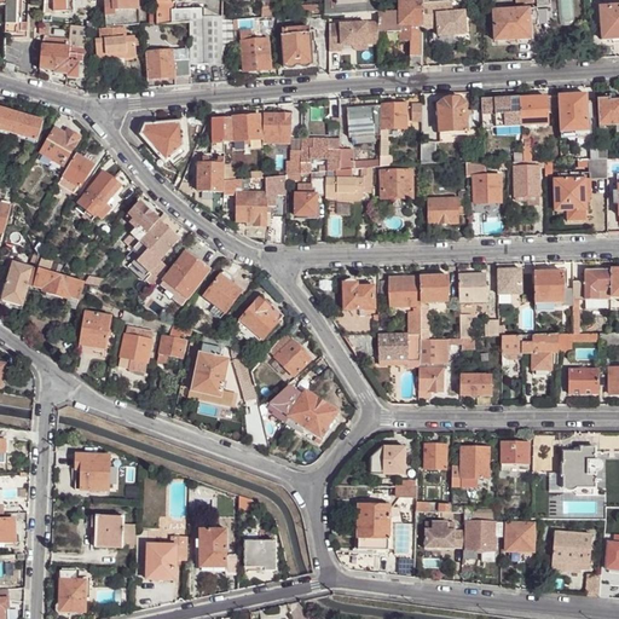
[(5,0),(5,6),(5,27),(5,35),(16,36),(16,0),(5,0)]
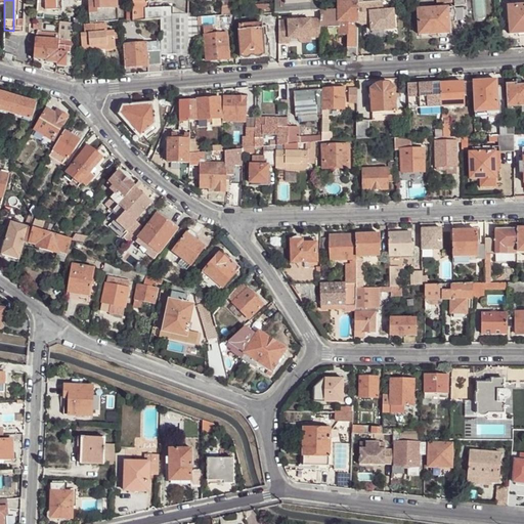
[(61,10),(60,0),(44,0),(45,1),(45,10),(61,10)]
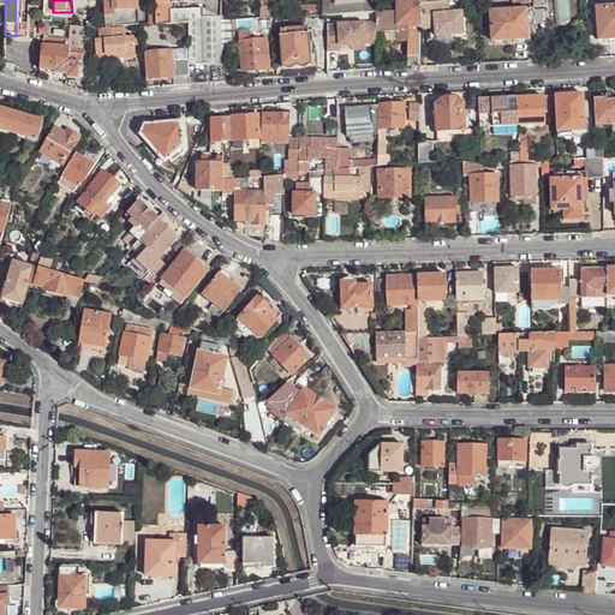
[(103,0),(105,11),(131,10),(130,0),(103,0)]
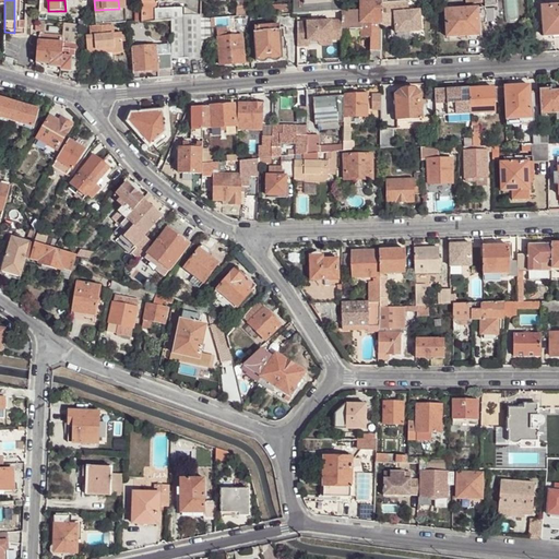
[(340,0),(292,0),(293,14),(341,10),(340,0)]
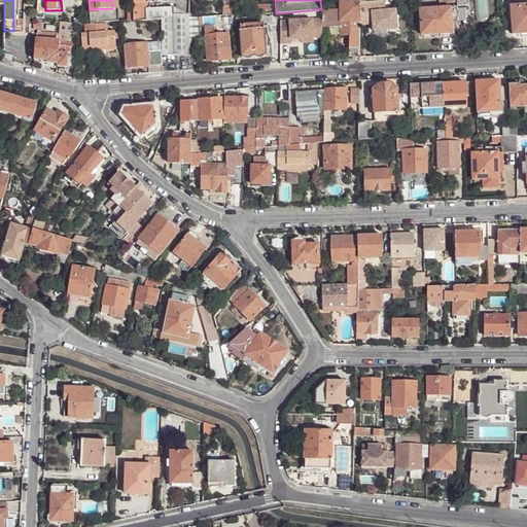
[(386,10),(385,1),(391,0),(340,0),(341,10),(341,21),(359,22),(359,20),(373,19),(373,24),(374,30),(389,29),(397,28),(396,9),(386,10)]
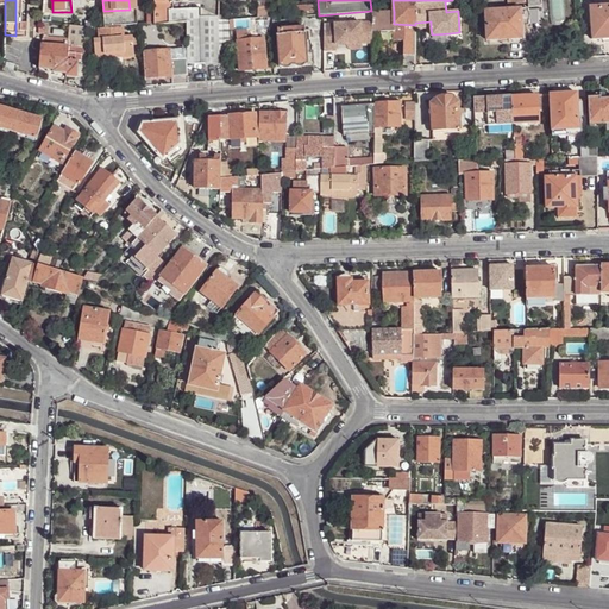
[(563,0),(550,0),(552,23),(565,22),(563,0)]
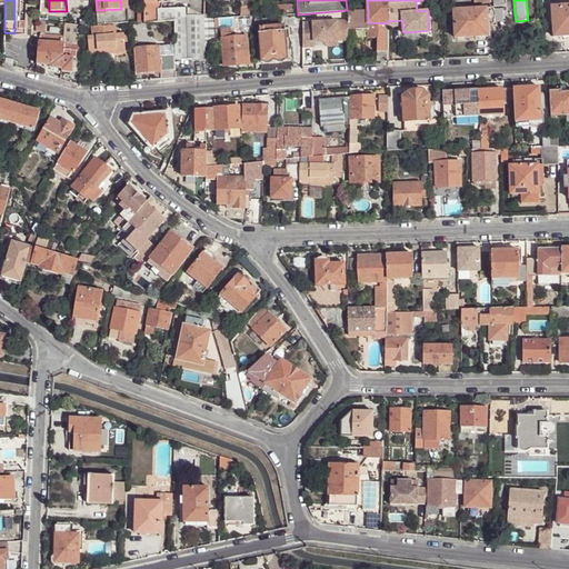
[(158,1),(145,1),(143,25),(175,22),(176,10),(161,11),(161,1),(158,1)]
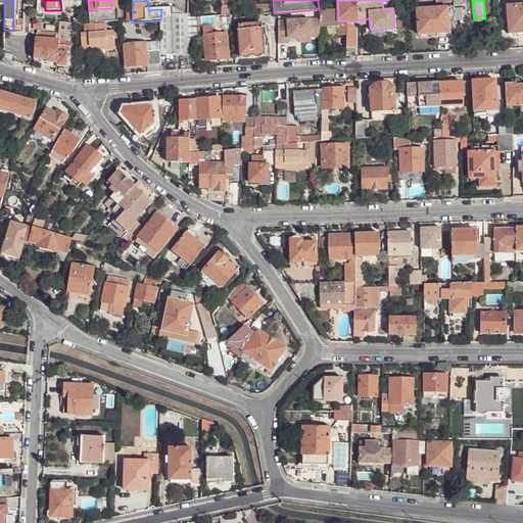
[(248,15),(267,14),(266,4),(248,5),(248,15)]
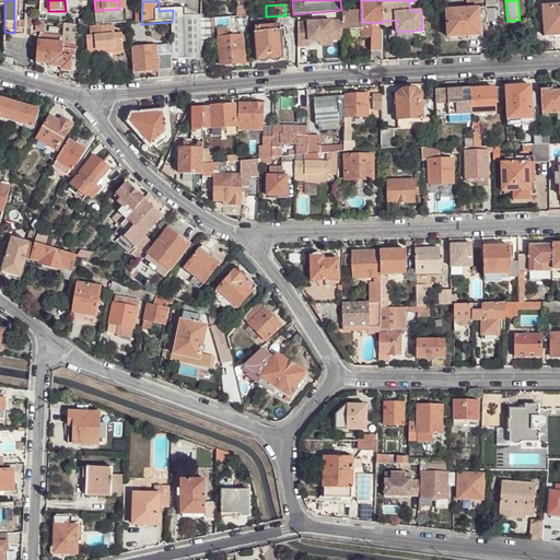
[(559,6),(541,8),(545,38),(559,36),(559,6)]
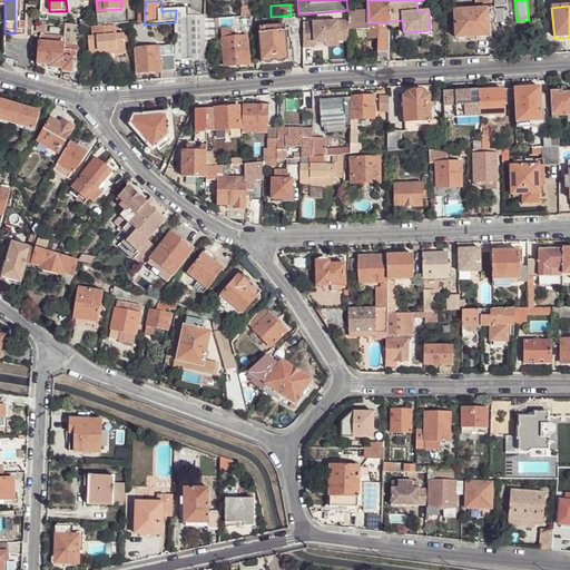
[(121,9),(97,10),(98,22),(98,25),(128,22),(128,8),(121,9)]
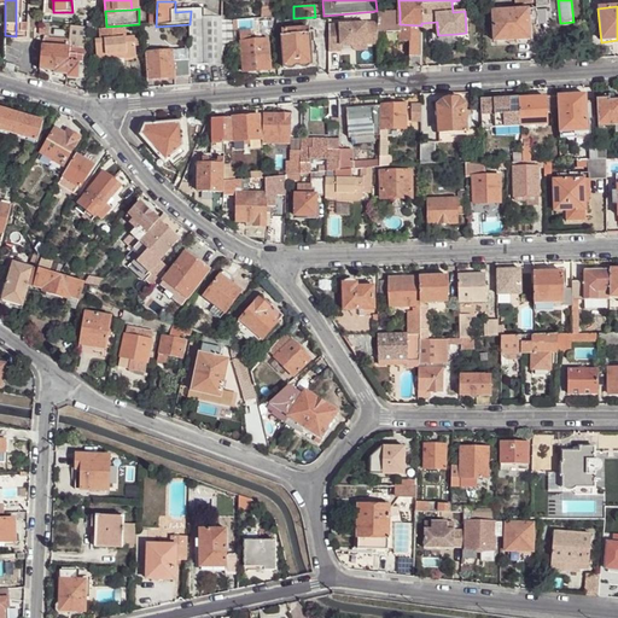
[(509,10),(501,10),(491,11),(494,41),(530,39),(529,25),(528,9),(509,10)]
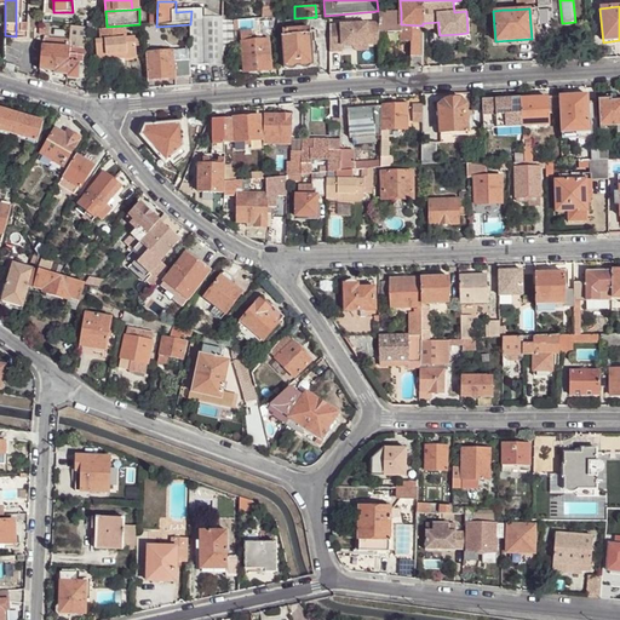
[(191,11),(190,24),(190,40),(190,52),(190,59),(190,64),(205,64),(222,64),(222,52),(234,52),(234,21),(222,21),(204,23),(202,10),(191,11)]
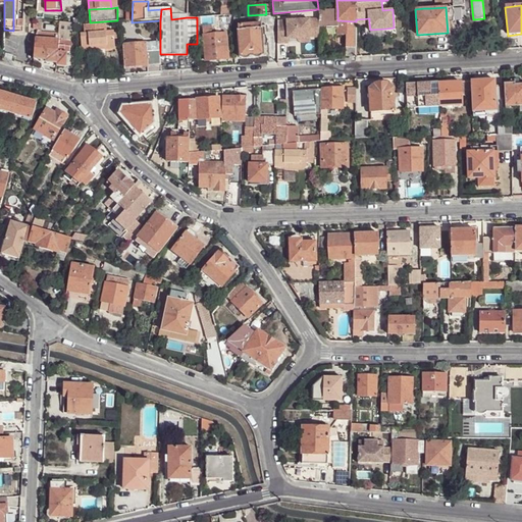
[(337,10),(318,9),(318,19),(318,27),(318,28),(337,28),(337,20),(337,10)]
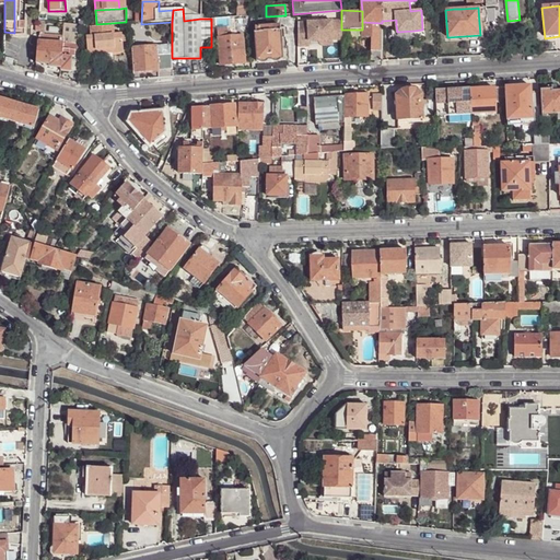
[(333,41),(341,39),(341,30),(341,28),(341,21),(300,23),(299,38),(299,47),(310,47),(310,42),(318,42),(318,38),(333,37),(333,41)]
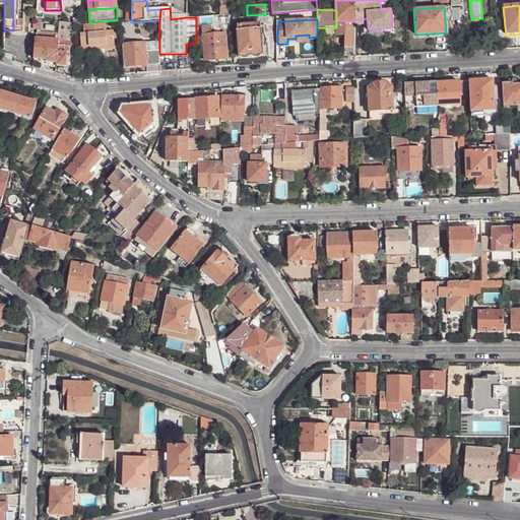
[(354,24),(354,21),(336,20),(336,27),(336,35),(345,35),(345,47),(345,57),(354,57),(354,24)]
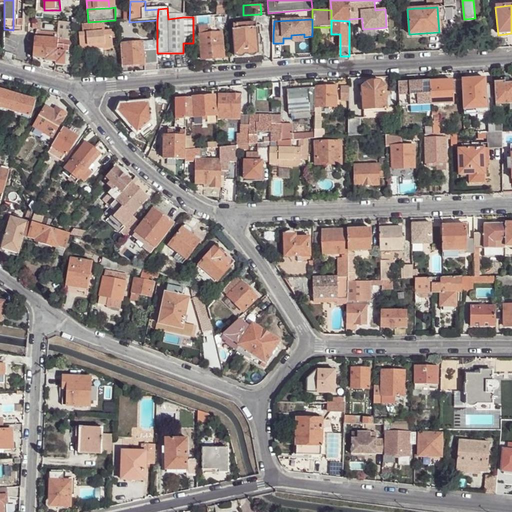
[(60,24),(59,36),(35,33),(35,34),(35,38),(58,40),(57,52),(66,53),(67,42),(71,43),(71,28),(71,26),(60,24)]
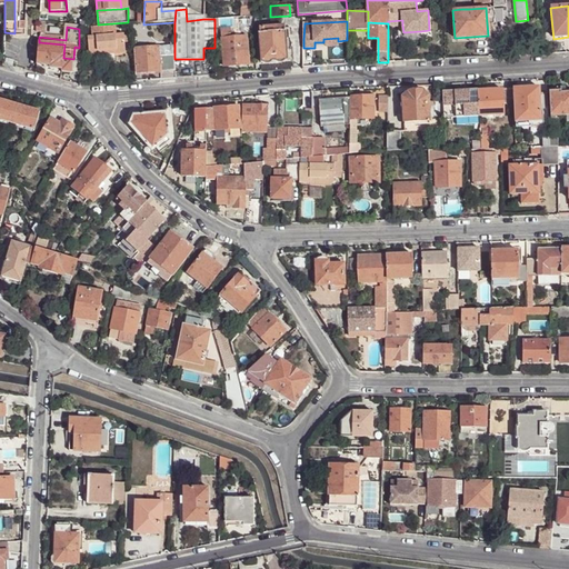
[(261,42),(286,40),(286,31),(285,27),(260,28),(260,33),(259,33),(260,48),(261,48),(261,42)]
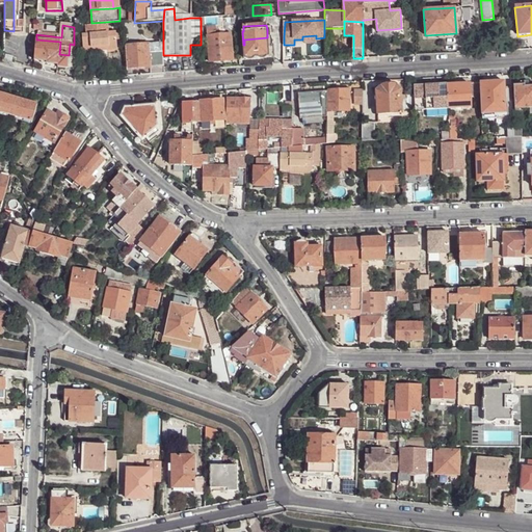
[(107,26),(92,27),(86,28),(86,37),(82,38),(83,56),(94,54),(94,51),(106,50),(107,53),(117,52),(115,35),(108,35),(107,26)]
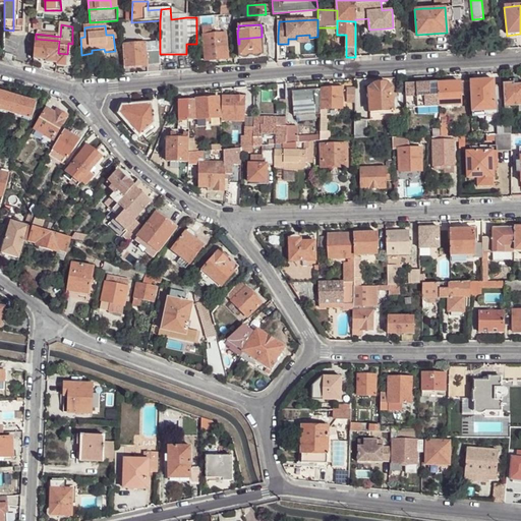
[(212,26),(203,27),(205,61),(228,60),(226,35),(213,35),(212,26)]
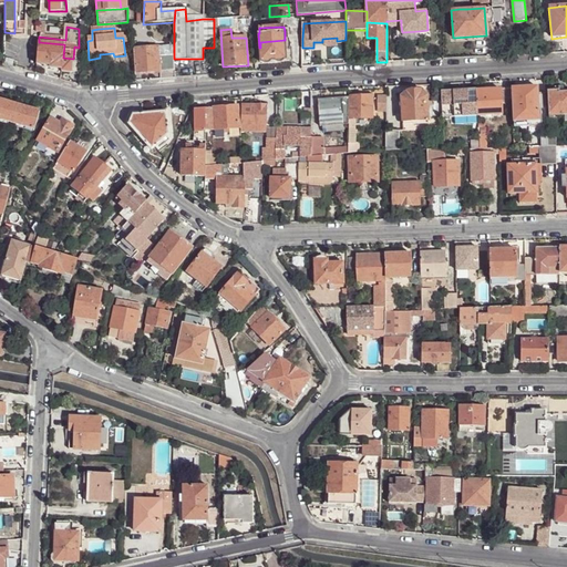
[(142,30),(132,31),(133,39),(142,39),(142,30)]
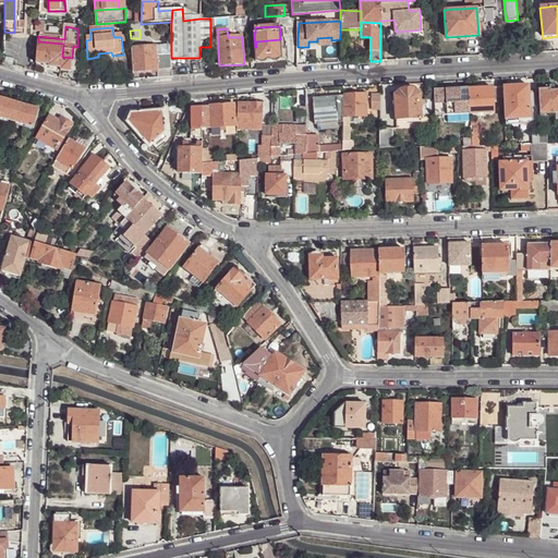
[(412,31),(396,32),(396,40),(413,39),(412,31)]
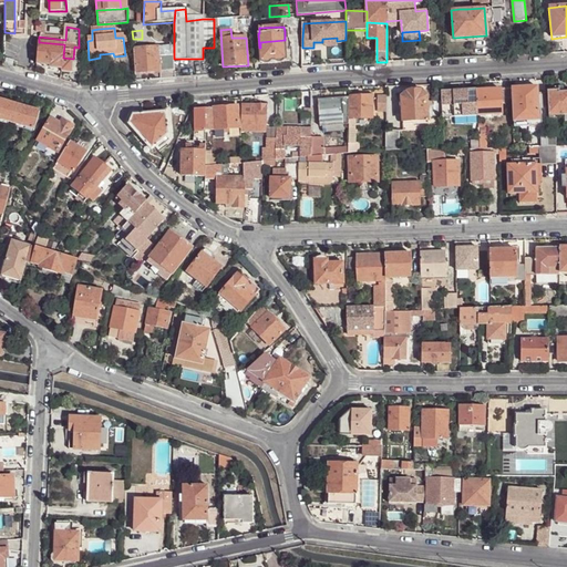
[(287,60),(285,40),(260,42),(260,48),(259,48),(258,48),(260,63),(264,62),(265,63),(268,63),(271,62),(275,61),(278,63),(281,62),(285,60),(287,60)]
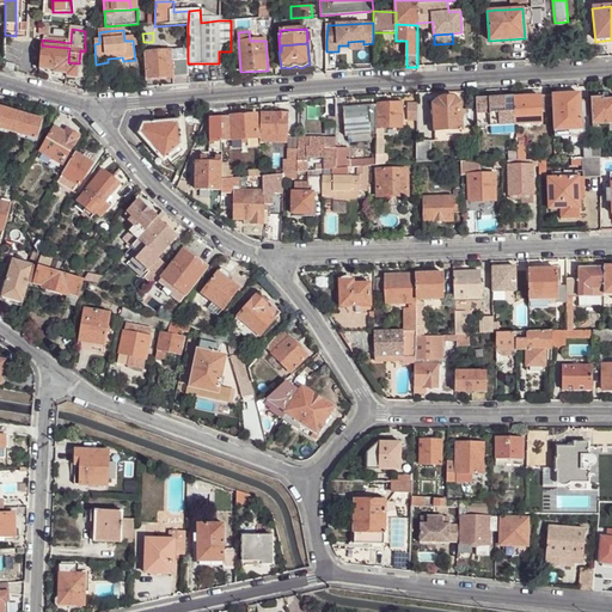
[(69,48),(42,46),(41,71),(54,72),(54,74),(67,75),(67,78),(78,79),(79,63),(68,62),(69,48)]
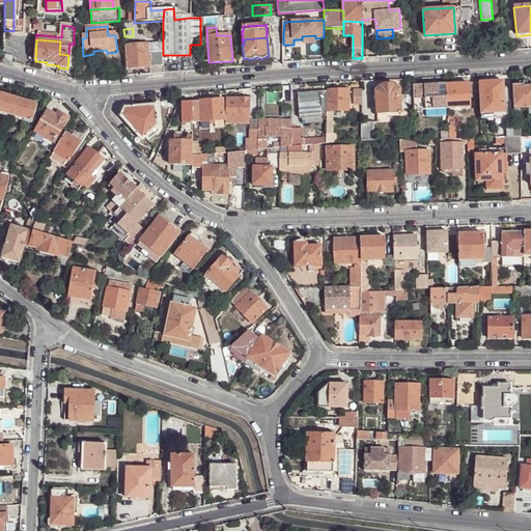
[(163,73),(163,65),(163,55),(163,51),(163,45),(154,45),(154,52),(149,52),(148,44),(124,46),(127,67),(148,66),(149,74),(154,74),(163,73)]
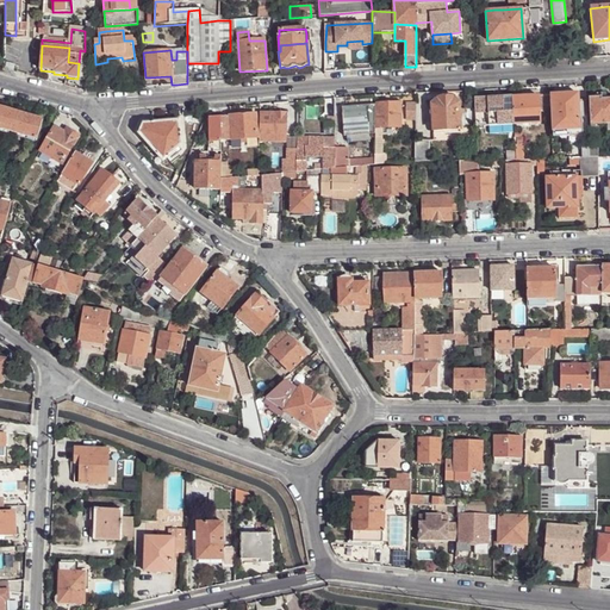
[(578,94),(552,95),(553,131),(579,130),(579,117),(578,95),(578,94)]
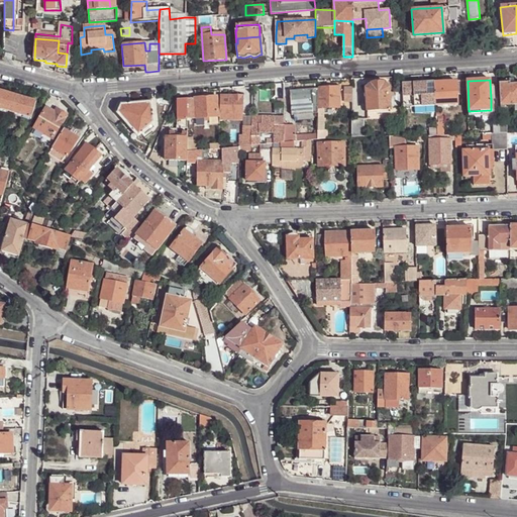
[(491,99),(498,99),(497,80),(490,81),(491,99)]
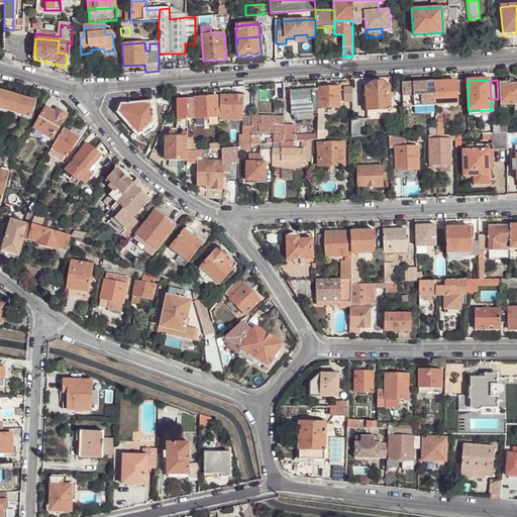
[(435,101),(434,106),(457,104),(456,94),(456,82),(434,83),(435,101)]
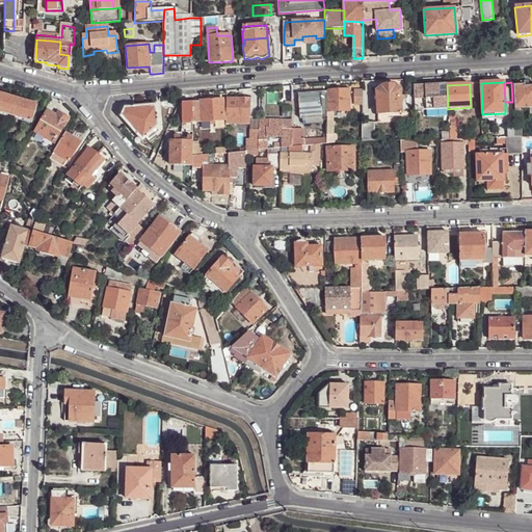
[(426,105),(448,104),(447,85),(414,86),(415,96),(415,109),(416,110),(426,110),(426,105)]
